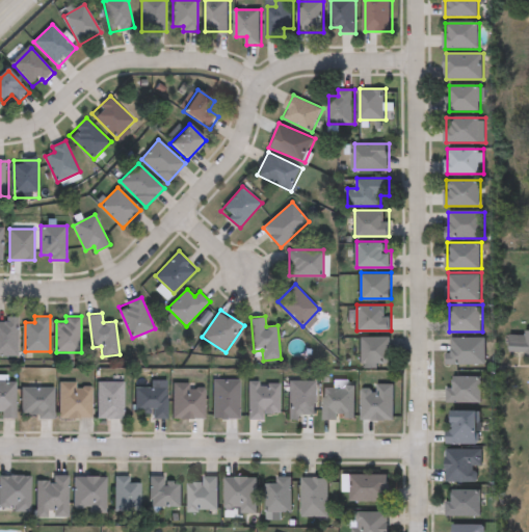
[(19,355),(0,355),(0,317),(19,317),(19,355)]
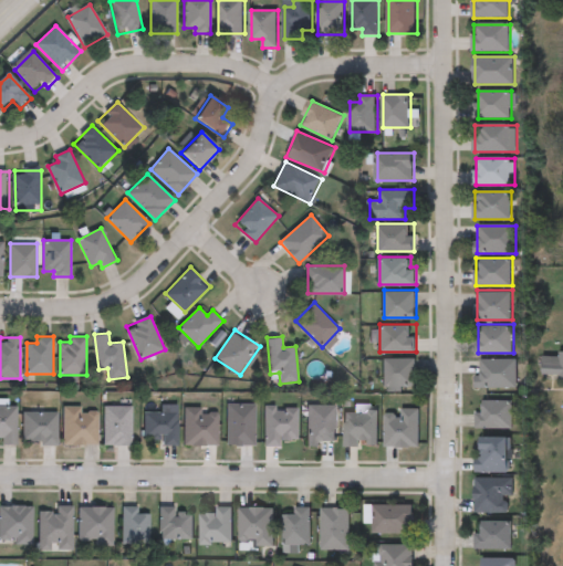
[(562,357),(548,357),(548,378),(562,378),(562,357)]
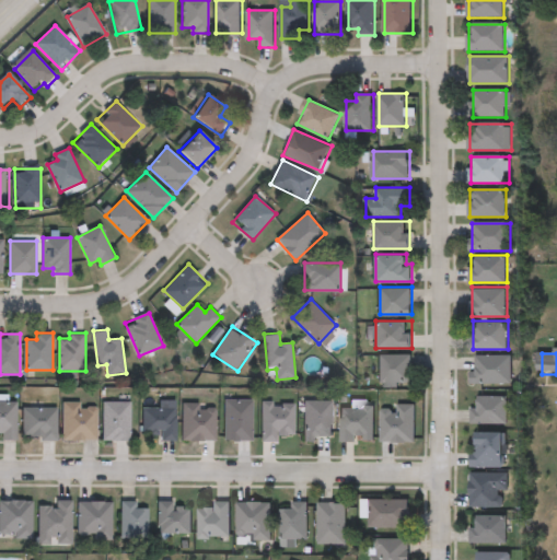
[(413,354),(413,385),(380,385),(380,354),(413,354)]
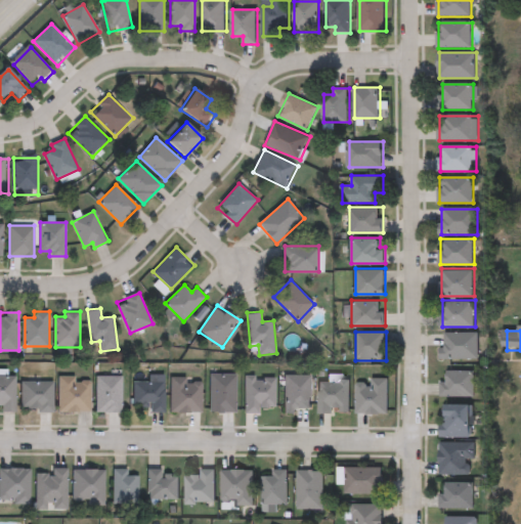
[(479,358),(444,358),(444,332),(479,332),(479,358)]
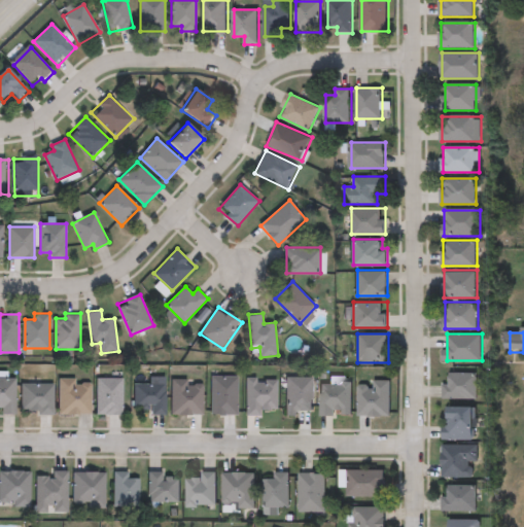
[(478,372),(478,397),(445,397),(445,372),(478,372)]
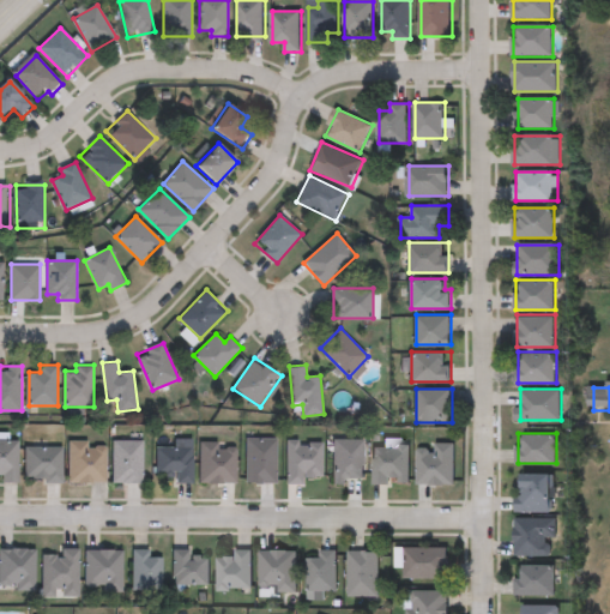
[(277,481),(247,481),(247,438),(277,438),(277,481)]
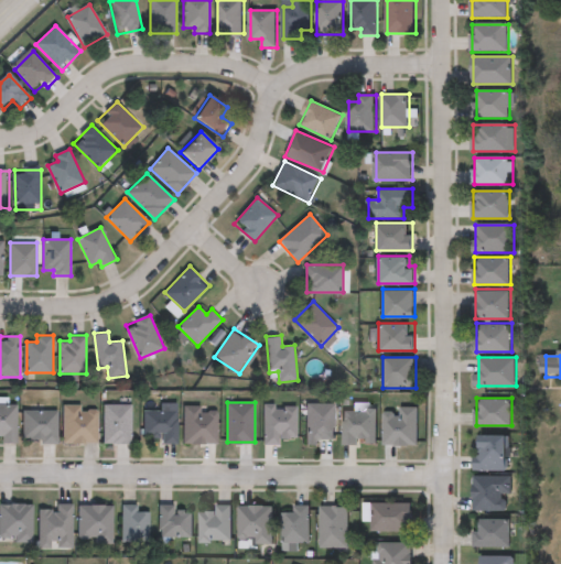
[(0,403),(18,403),(18,442),(1,442),(1,436),(0,436),(0,403)]
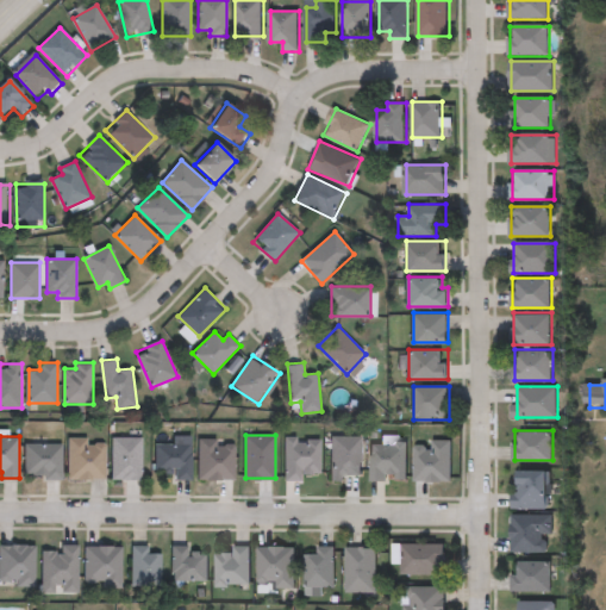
[(112,436),(142,436),(142,479),(112,479),(112,436)]
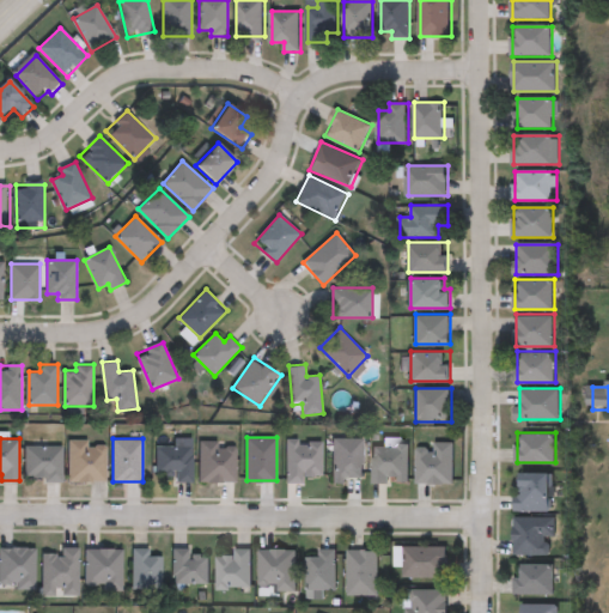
[(364,438),(364,480),(334,480),(334,438),(364,438)]
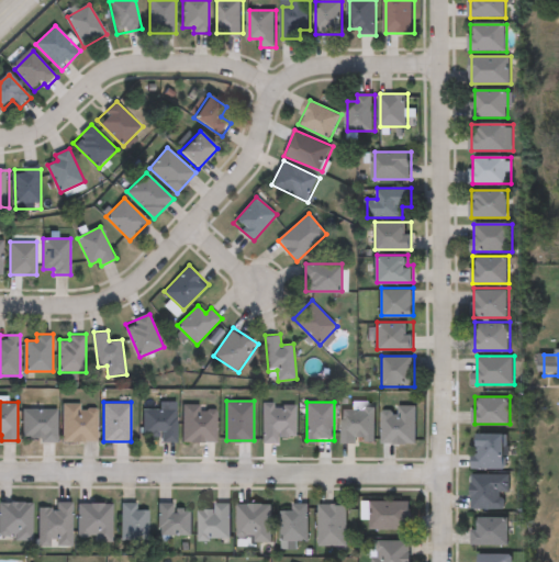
[(264,403),(297,403),(297,440),(264,440),(264,403)]
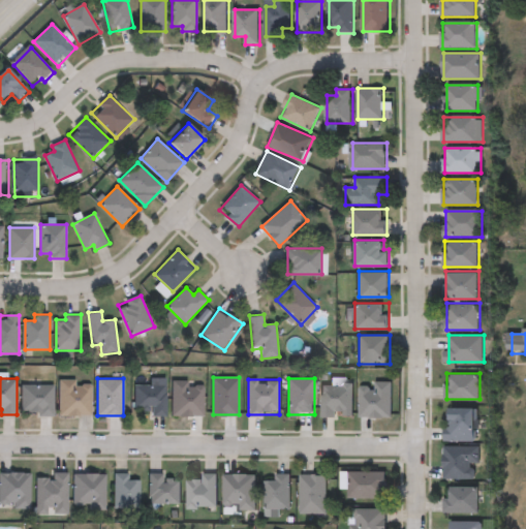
[(59,380),(92,380),(92,414),(59,414),(59,380)]
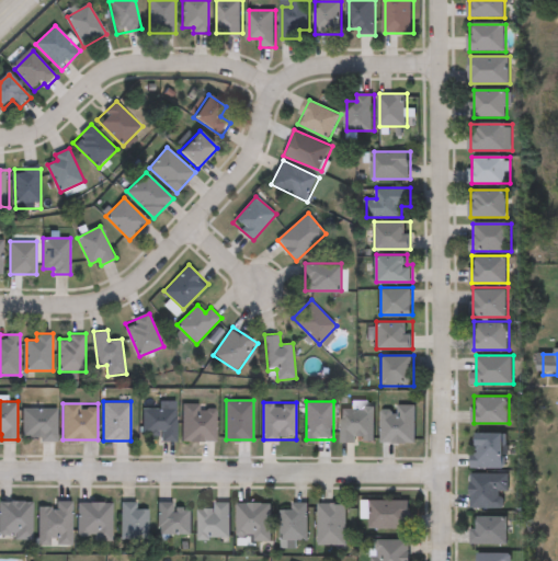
[(216,404),(216,439),(183,439),(183,404),(216,404)]
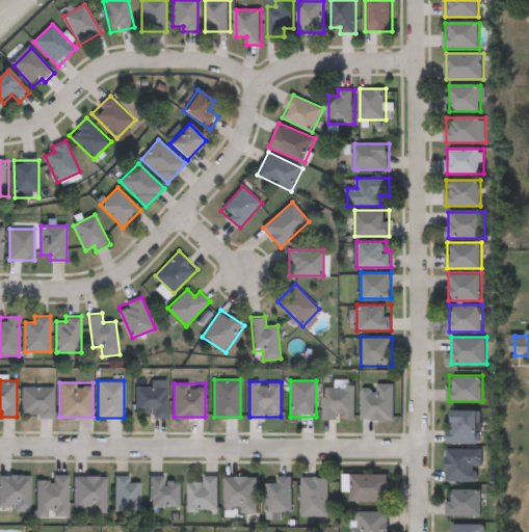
[(395,419),(363,419),(363,387),(378,387),(378,383),(395,383),(395,419)]
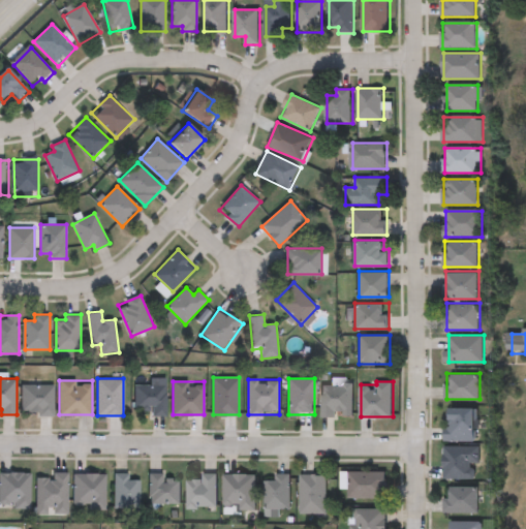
[(39,411),(23,411),(23,384),(53,384),(53,414),(39,414),(39,411)]
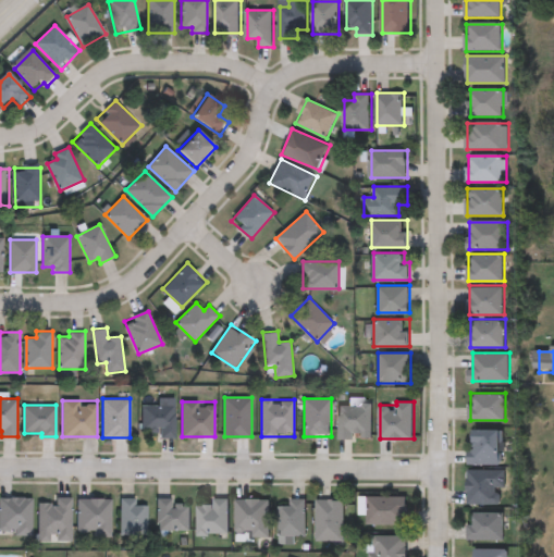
[(175,437),(160,437),(160,429),(142,429),(142,405),(175,405),(175,437)]
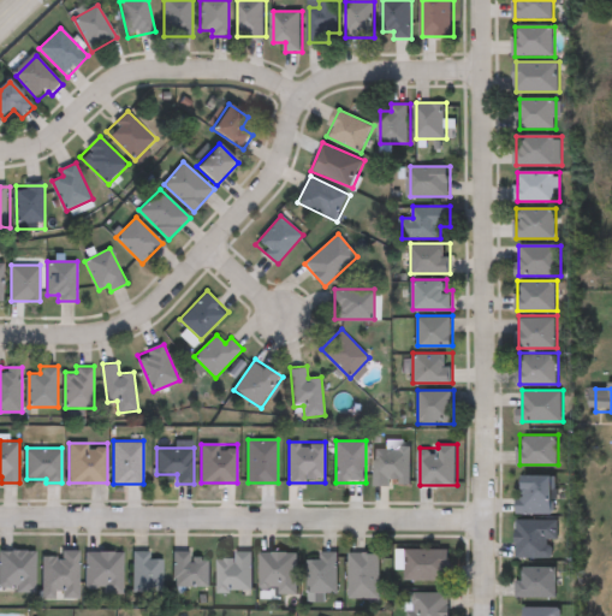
[(375,448),(413,448),(413,485),(375,485),(375,448)]
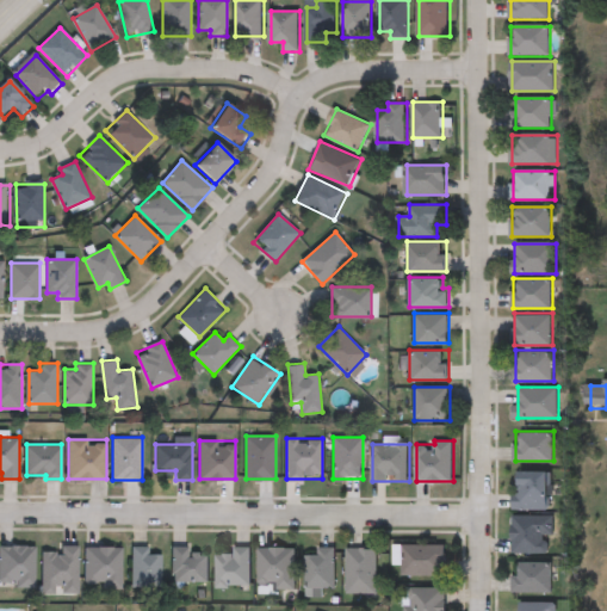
[(550,471),(550,508),(515,508),(515,471),(550,471)]
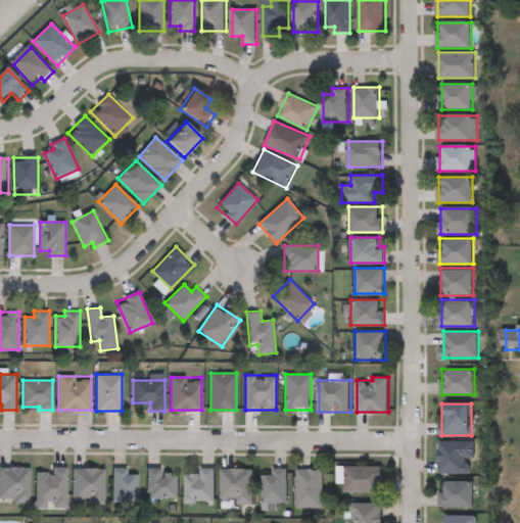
[(475,441),(475,473),(440,473),(440,441),(475,441)]
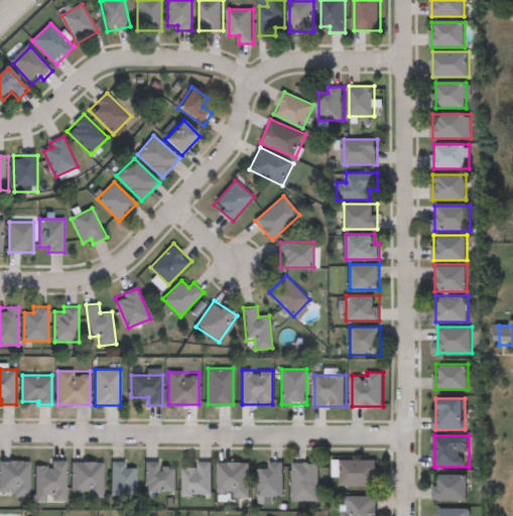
[(378,460),(378,486),(341,486),(341,475),(335,475),(335,460),(378,460)]
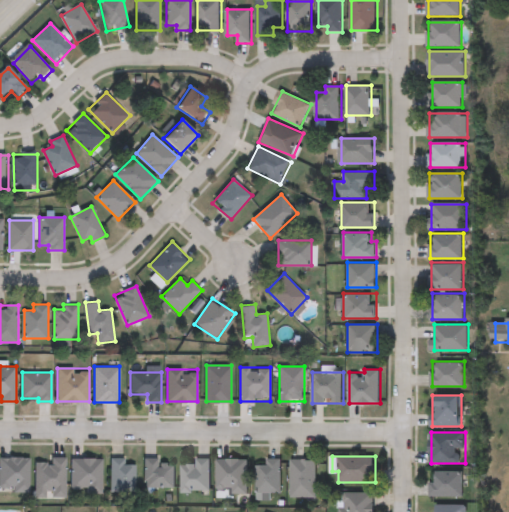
[(30,491),(0,491),(0,457),(30,457),(30,491)]
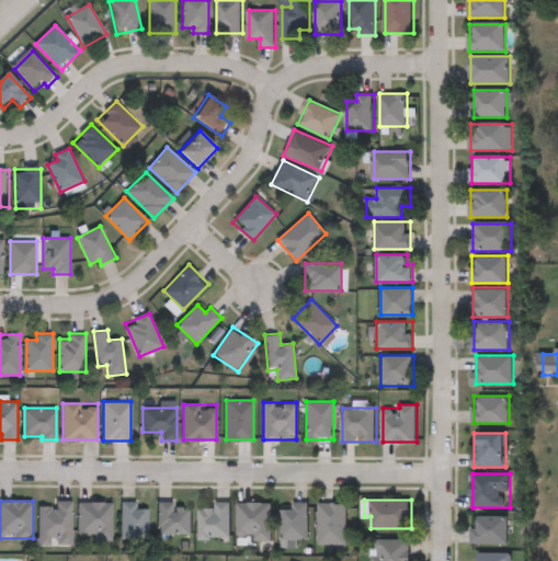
[(113,501),(113,539),(79,539),(79,501),(113,501)]
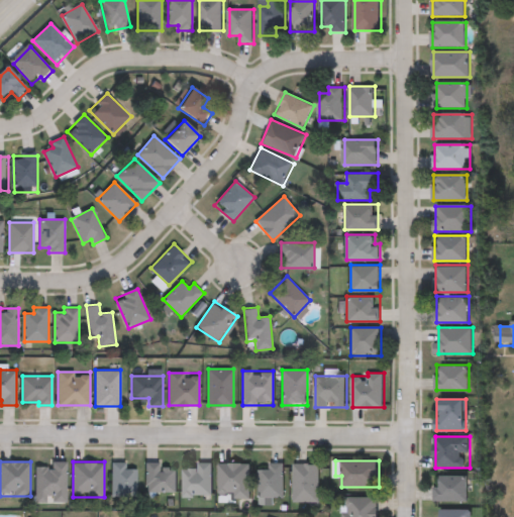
[(112,461),(127,461),(127,468),(137,468),(137,496),(112,496),(112,461)]
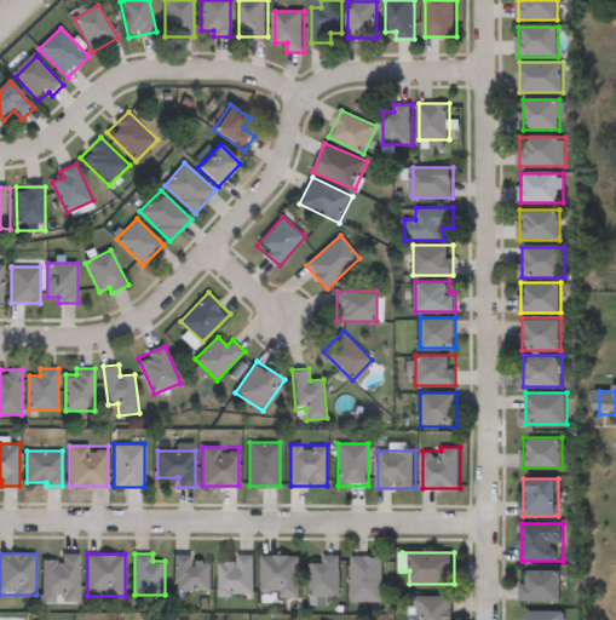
[(220,593),(220,561),(239,561),(239,554),(255,554),(255,593),(220,593)]
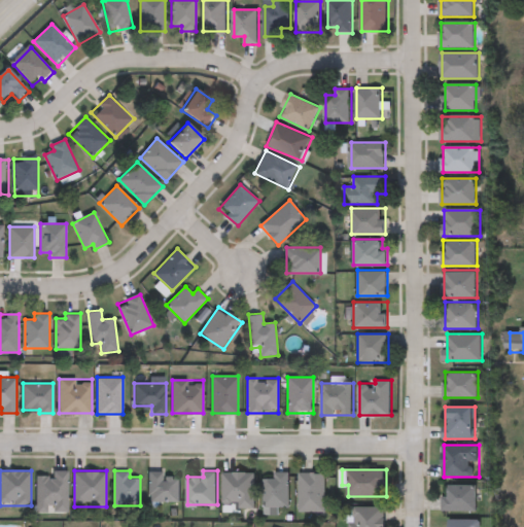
[(255,471),(255,506),(224,506),(224,471),(255,471)]
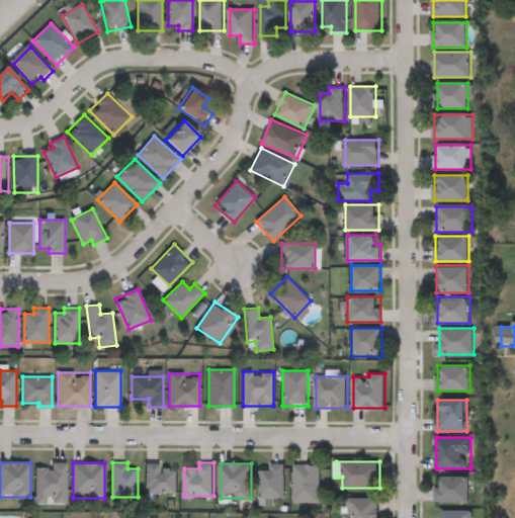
[(285,463),(285,498),(261,498),(261,468),(270,468),(270,463),(285,463)]
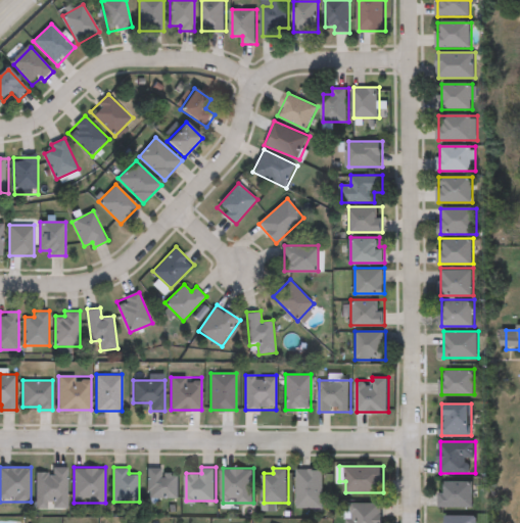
[(67,504),(38,504),(38,469),(67,469),(67,504)]
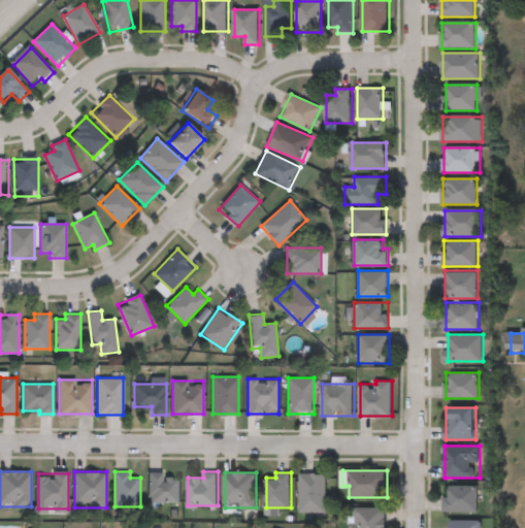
[(182,502),(150,502),(150,473),(182,473),(182,502)]
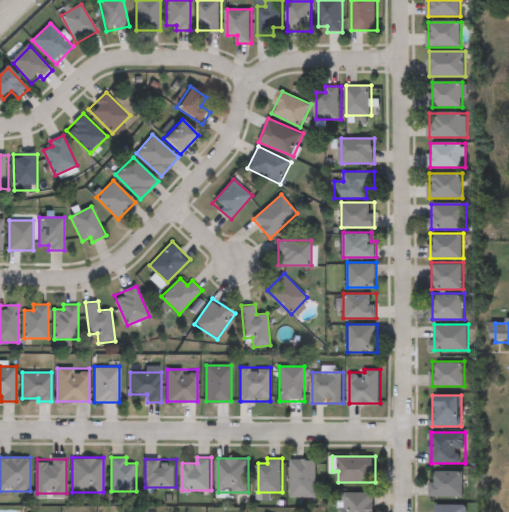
[(292,496),(292,459),(317,459),(317,496),(292,496)]
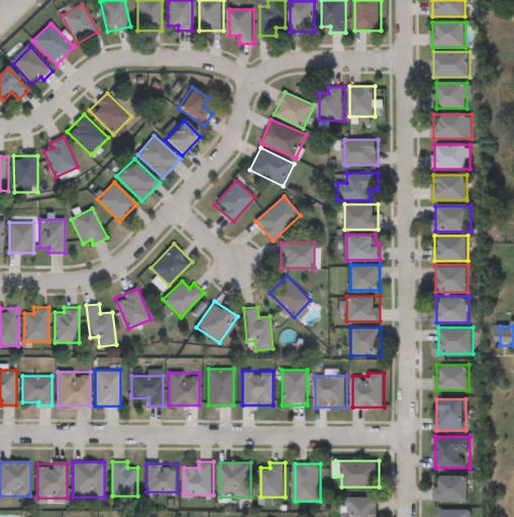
[(436,476),(469,476),(469,501),(436,501),(436,476)]
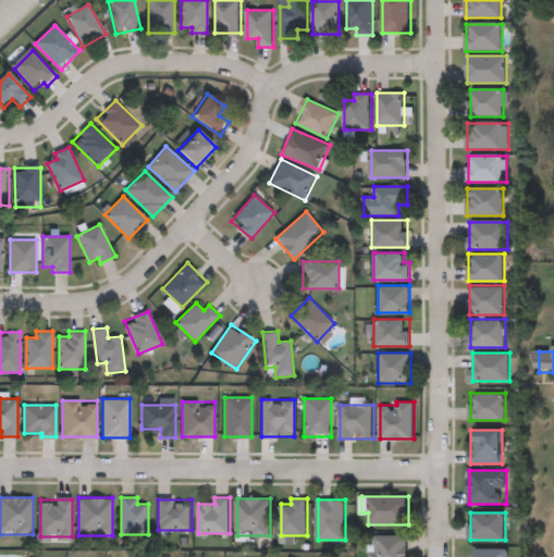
[(408,556),(371,556),(371,555),(376,555),(376,535),(408,535),(408,556)]
